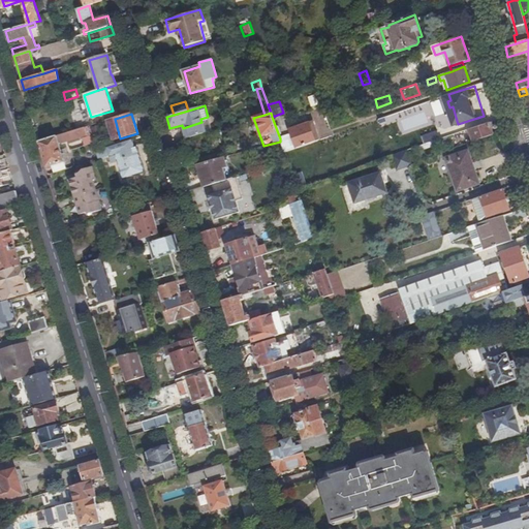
[(201,122),(183,128),(186,138),(193,136),(192,132),(207,127),(207,128),(211,127),(208,117),(200,119),(201,122)]
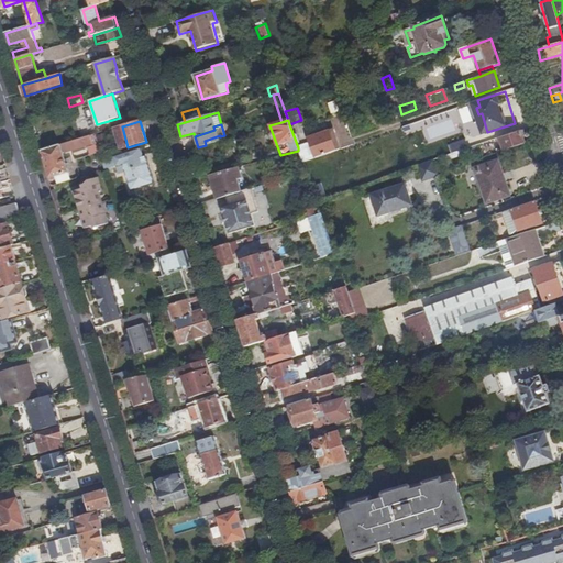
[(128,147),(122,127),(116,129),(122,148),(128,147)]
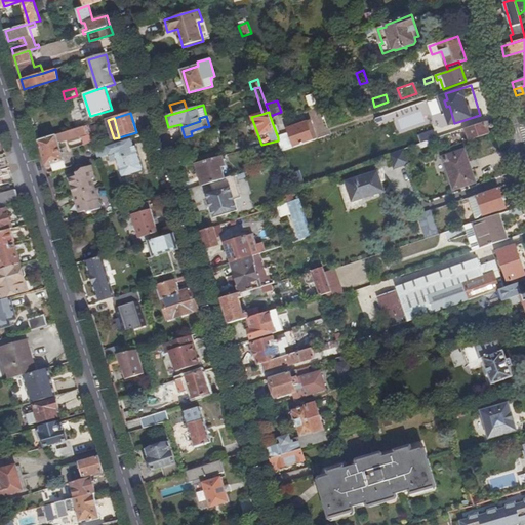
[(394,137),(394,139),(397,137),(395,132),(398,131),(394,120),(388,122),(388,121),(379,124),(384,137),(386,139),(394,137)]
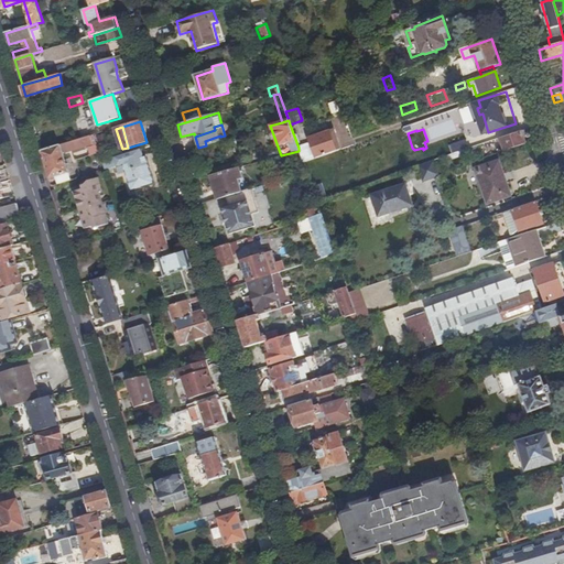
[(316,159),(336,151),(329,131),(310,138),(316,159)]
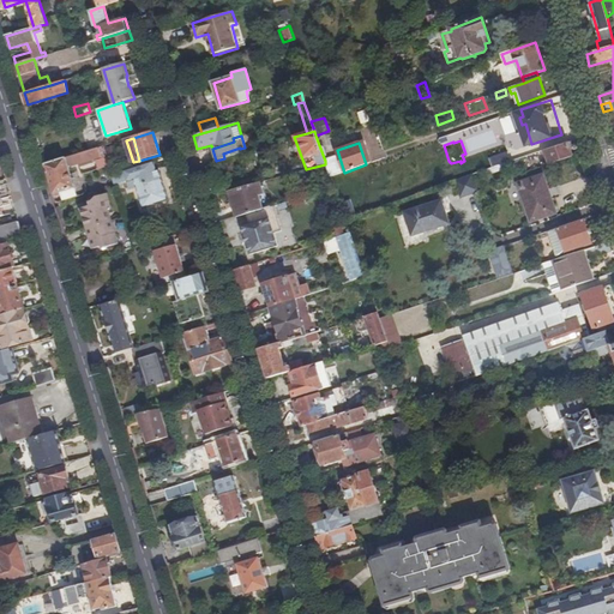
[(572,157),(569,143),(542,151),(545,157),(547,156),(551,164),(572,157)]
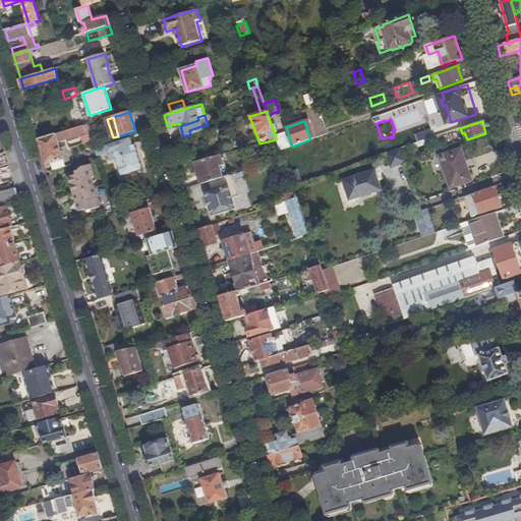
[(89,129),(88,125),(39,139),(47,168),(53,166),(52,164),(64,160),(59,141),(87,133),(85,130),(89,129)]
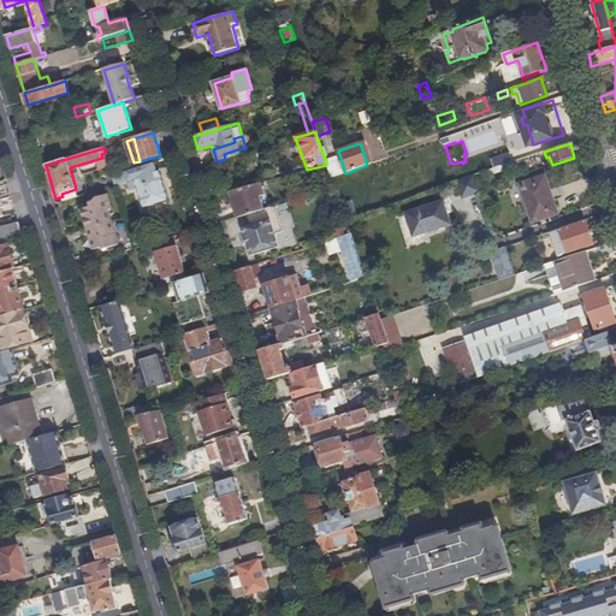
[(224,154),(225,159),(242,154),(241,149),(241,148),(224,154)]
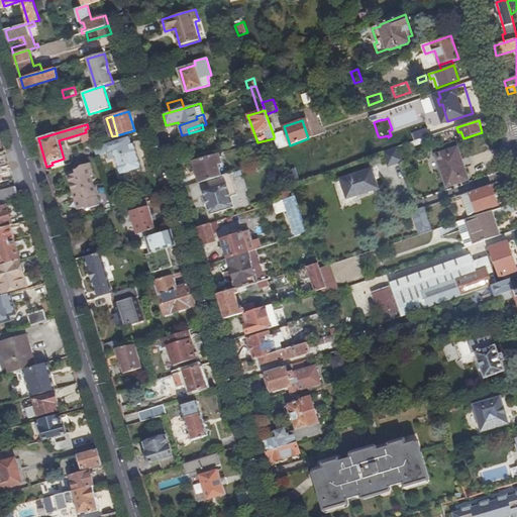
[(279,149),(289,145),(284,131),(274,135),(274,138),(279,149)]
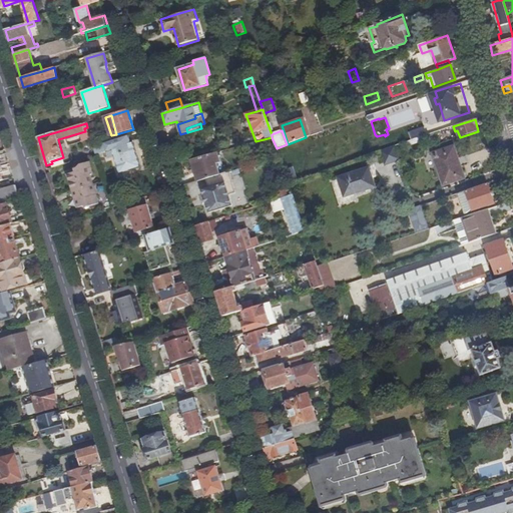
[(130,143),(128,136),(93,147),(95,154),(105,151),(108,158),(115,156),(120,172),(139,166),(132,142),(130,143)]
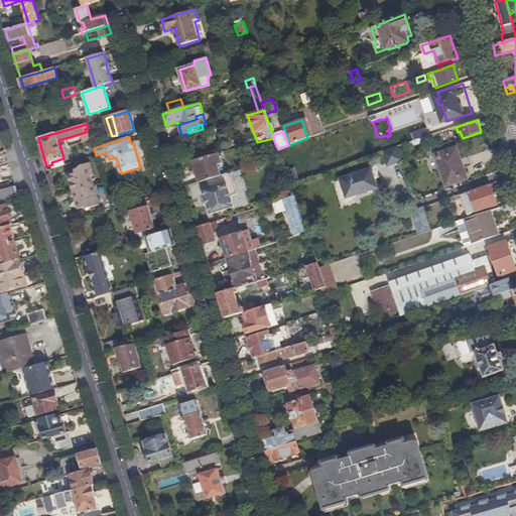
[(462,176),(467,174),(458,146),(434,153),(445,187),(463,181),(462,176)]
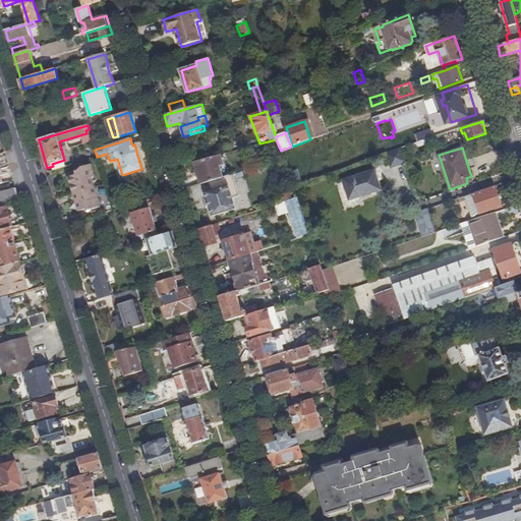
[(404,161),(400,149),(395,150),(385,154),(389,166),(404,161)]
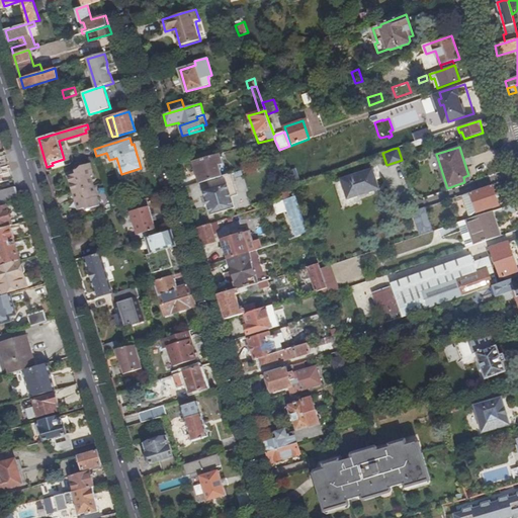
[(218,154),(193,161),(200,183),(209,180),(225,175),(218,154)]
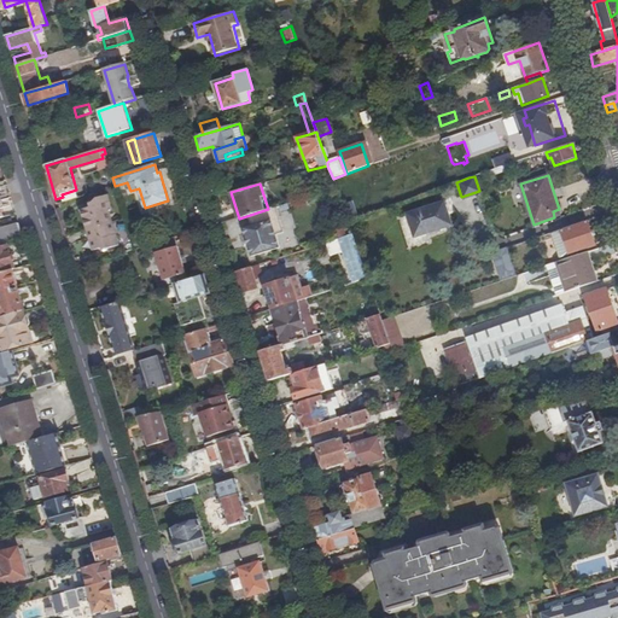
[(108,246),(108,250),(120,245),(110,210),(112,209),(109,196),(97,198),(93,203),(91,203),(92,207),(82,210),(94,250),(104,248),(108,246)]
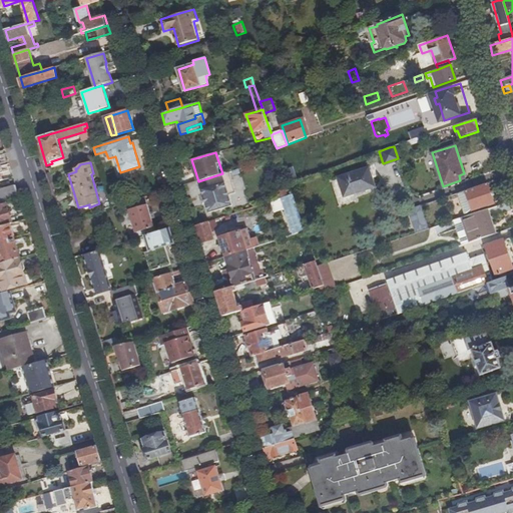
[(338,178),(369,168),(369,167),(337,177),(338,178)]
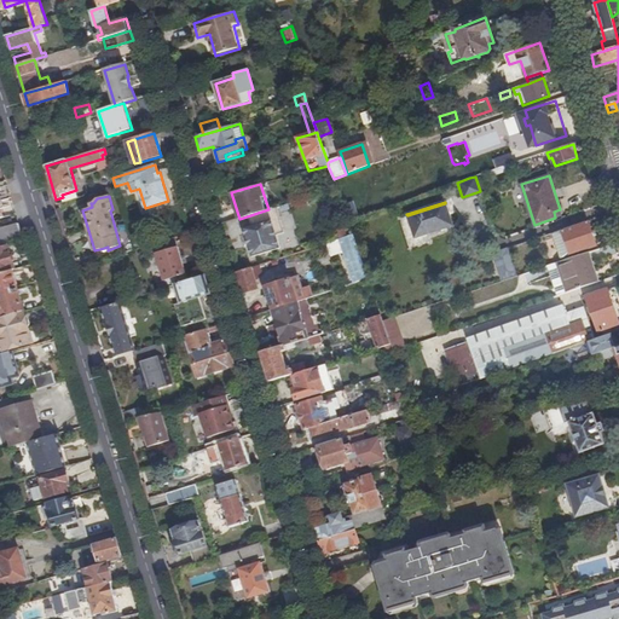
[(452,227),(445,203),(408,215),(415,239),(452,227)]
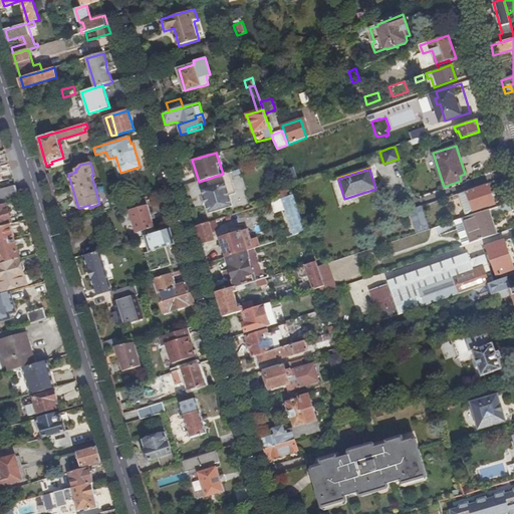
[(223,174),(208,179),(211,186),(205,188),(214,217),(233,212),(229,201),(237,198),(229,173),(223,174)]
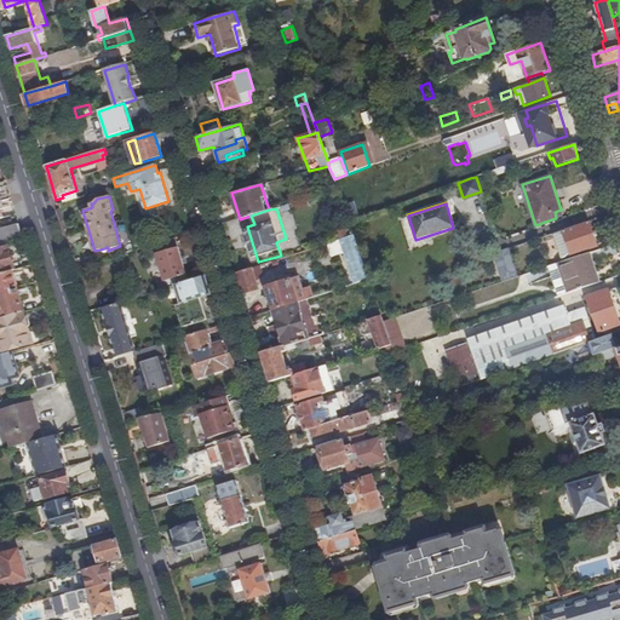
[(598,247),(590,222),(564,230),(573,256),(598,247)]
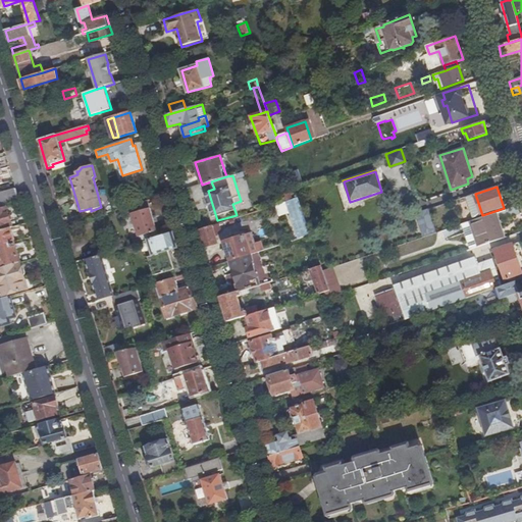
[(0,206),(19,201),(16,189),(0,193),(0,206)]
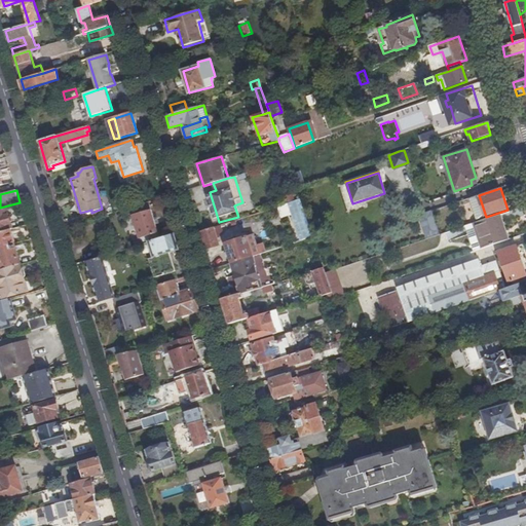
[(313,236),(300,199),(290,203),(288,203),(296,229),(300,227),(304,240),(313,236)]
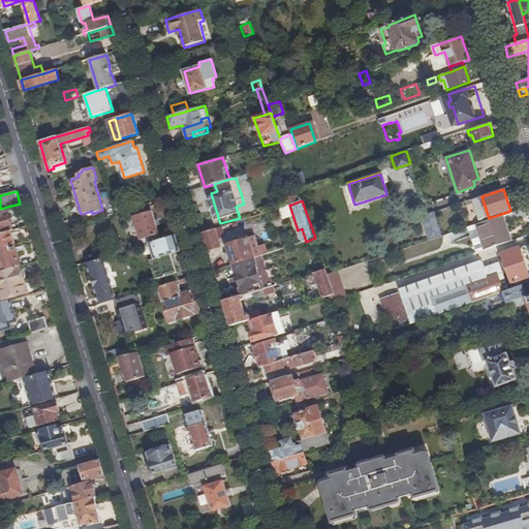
[(161,241),(150,204),(124,211),(125,215),(133,213),(141,240),(135,242),(137,248),(150,244),(161,241)]
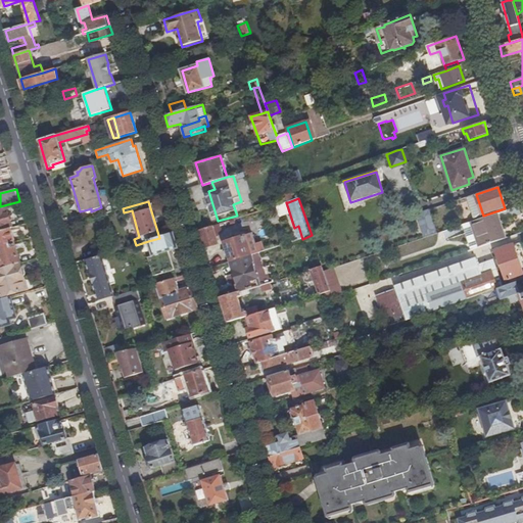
[(277,207),(281,218),(289,215),(286,204),(277,207)]
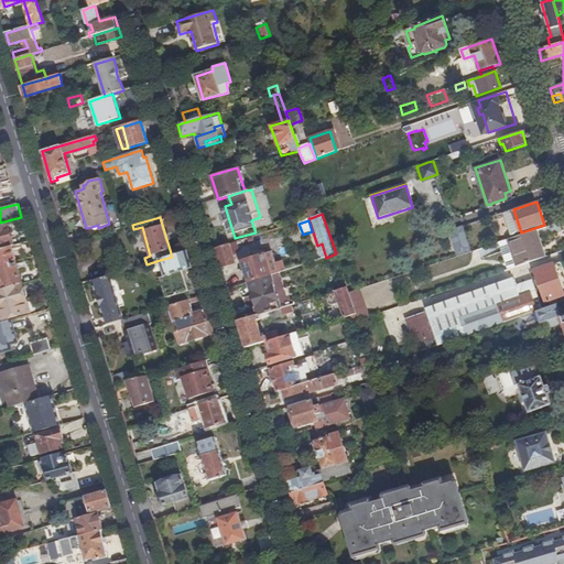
[(0,249),(11,247),(13,246),(8,225),(0,226),(0,249)]
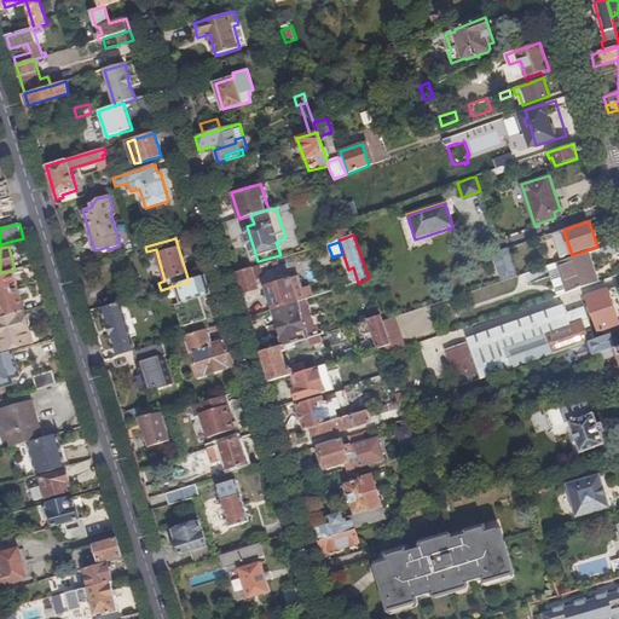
[(518,276),(509,248),(493,254),(502,282),(518,276)]
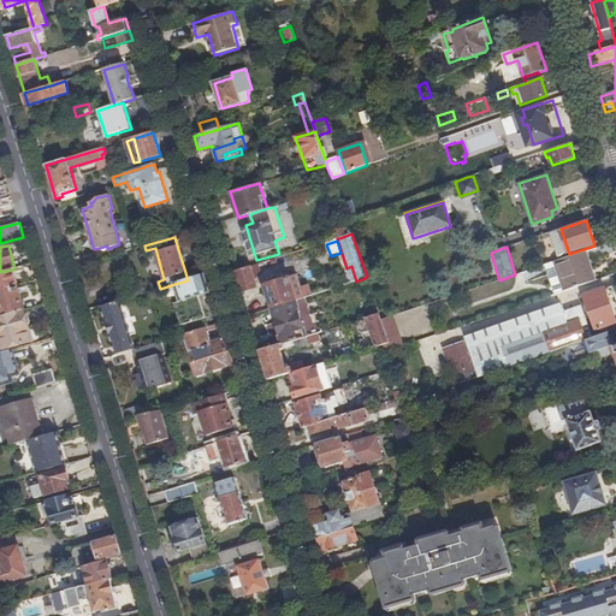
[(597,280),(587,252),(548,265),(558,294),(562,292),(558,282),(562,280),(566,291),(597,280)]
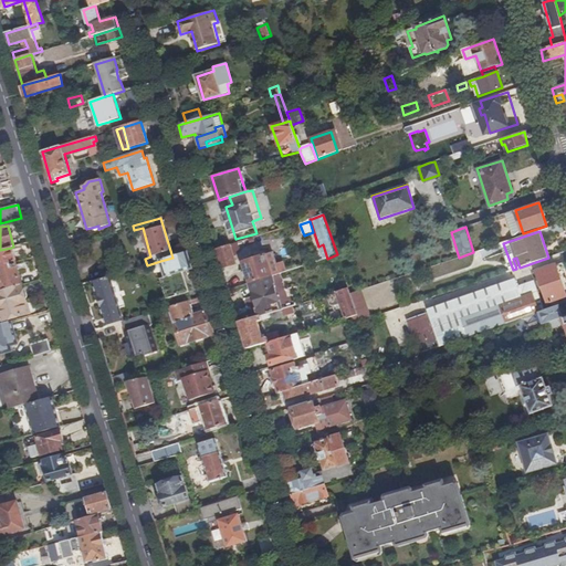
[(217,249),(222,268),(237,263),(230,244),(217,249)]
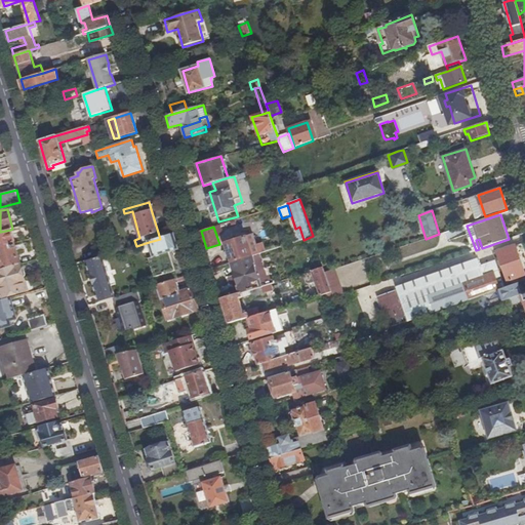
[(0,247),(14,244),(10,230),(0,232),(0,247)]
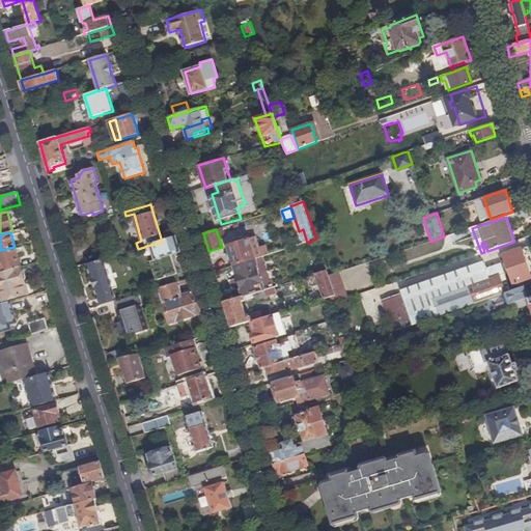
[(182,253),(176,238),(162,242),(150,245),(155,260),(150,261),(156,277),(177,270),(173,255),(182,253)]
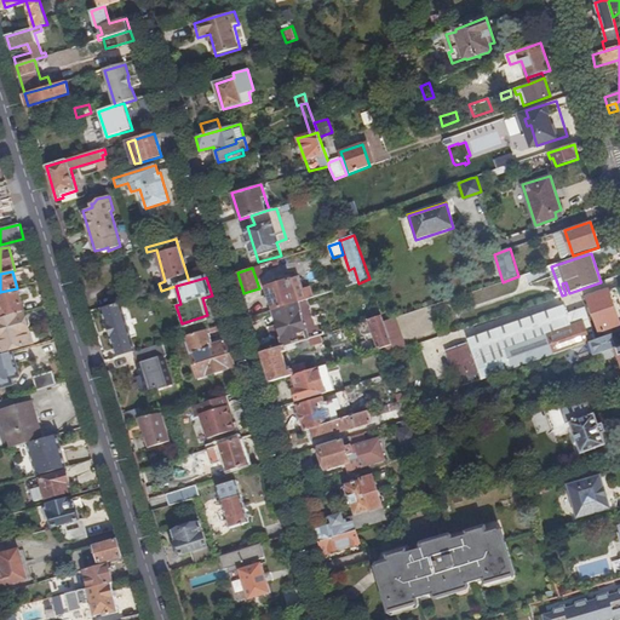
[(268,287),(275,310),(313,297),(310,287),(302,290),(298,277),(268,287)]
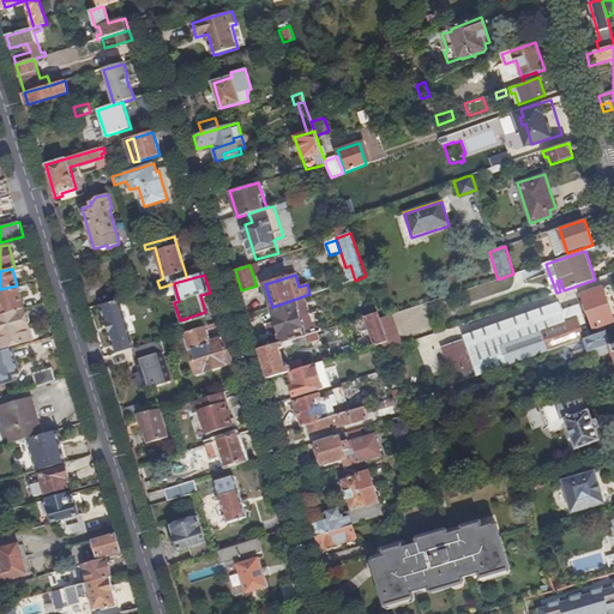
[(24,308),(17,286),(0,289),(0,306),(2,315),(24,308)]
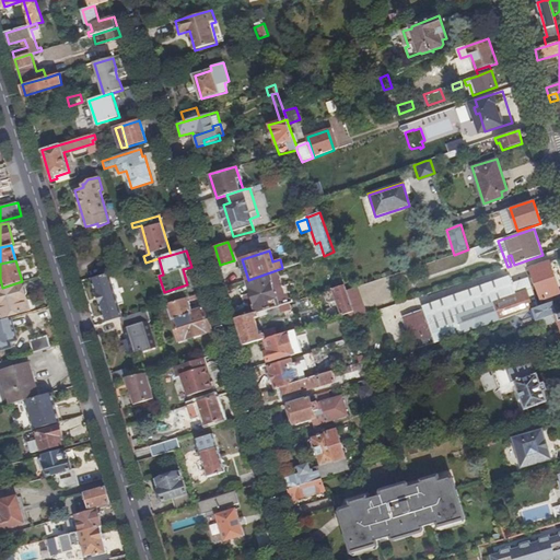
[(559,299),(559,289),(551,264),(533,271),(543,300),(547,299),(549,304),(553,302),(559,299)]
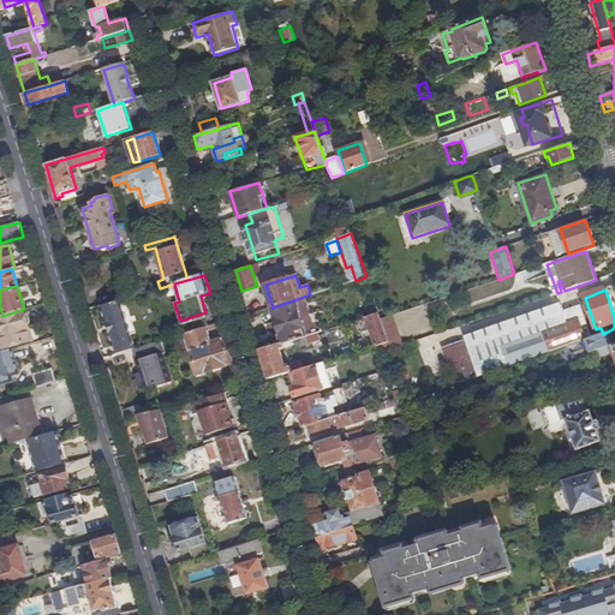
[(120,300),(101,305),(107,323),(108,323),(112,333),(111,334),(113,341),(131,335),(120,300)]
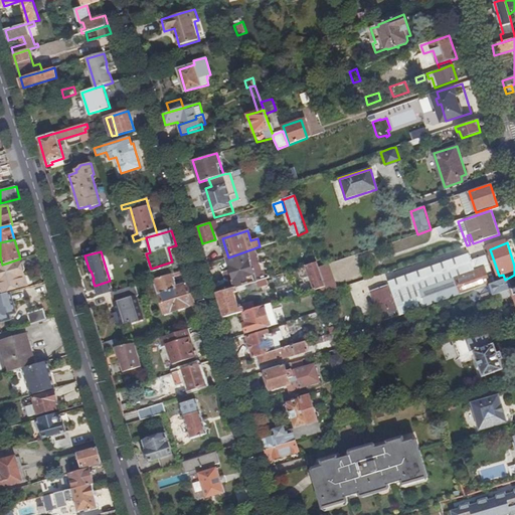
[(472,260),(471,255),(431,270),(434,280),(373,301),(381,322),(425,306),(490,284),(489,281),(495,279),(487,254),(472,260)]
